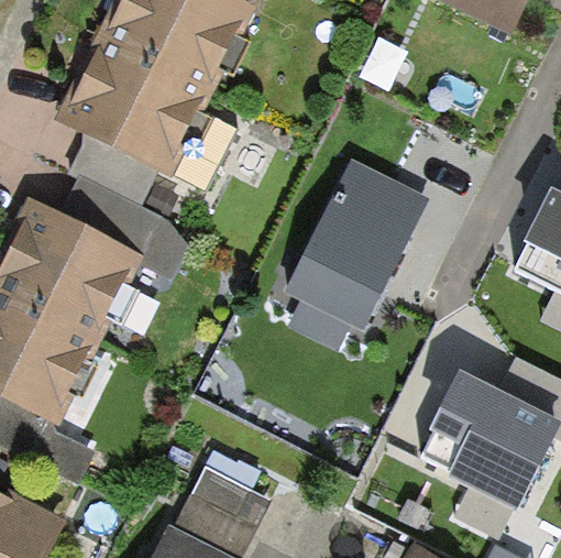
[(110,0),(52,118),(84,134),(68,167),(77,173),(142,205),(157,172),(171,178),(259,1),(256,0),(110,0)]
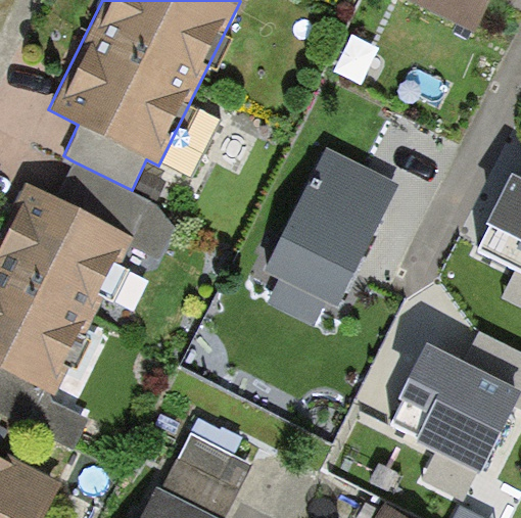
[(417,0),(474,29),(488,0),(417,0)]
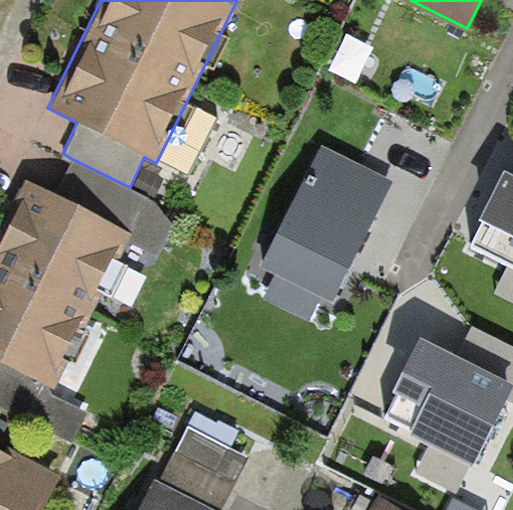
[(390,180),(324,146),(262,266),(329,300),(372,216),(390,180)]
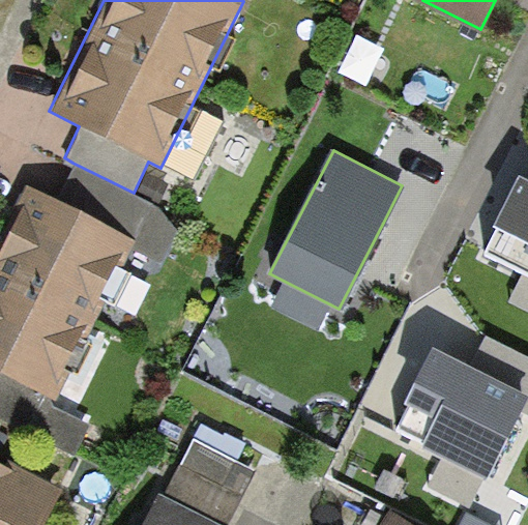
[(72,163),(56,198),(138,237),(134,245),(162,259),(177,228),(153,202),(134,193),(72,163)]
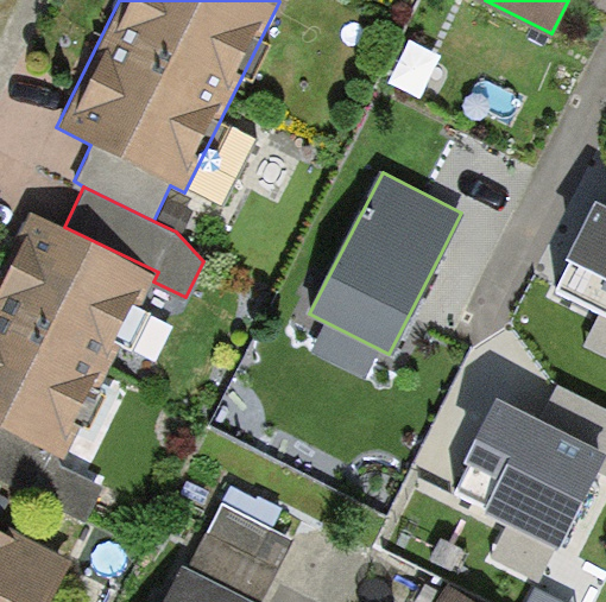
[(605,208),(598,204),(556,286),(605,310),(605,208)]
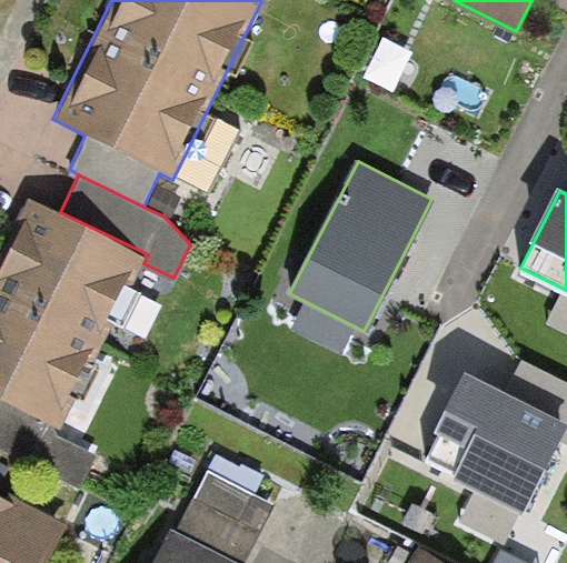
[(60,212),(30,197),(0,257),(0,400),(58,429),(143,263),(148,254),(60,212)]
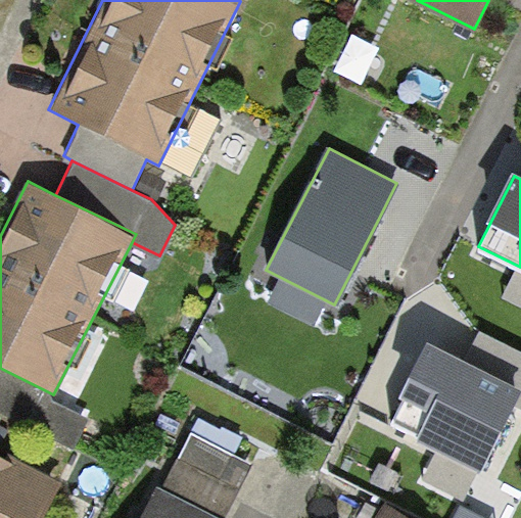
[(448,358),(428,347),(388,425),(434,449),(421,475),(465,498),(513,405),(520,408),(520,355),(478,333),(463,365),(448,358)]
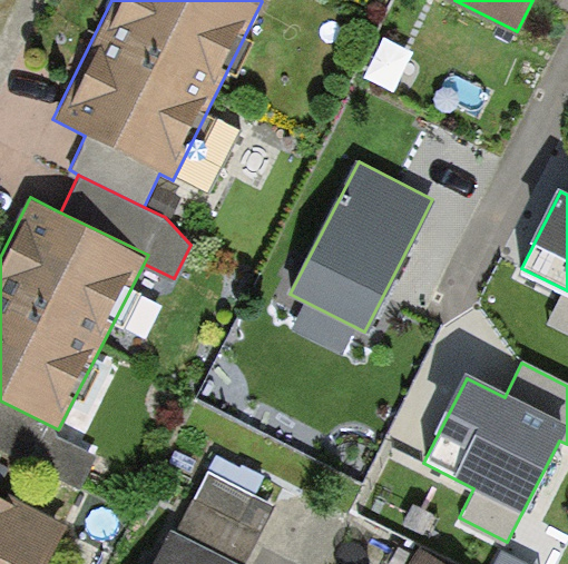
[(58,429),(0,401),(0,444),(80,485),(97,452),(57,433),(58,429)]
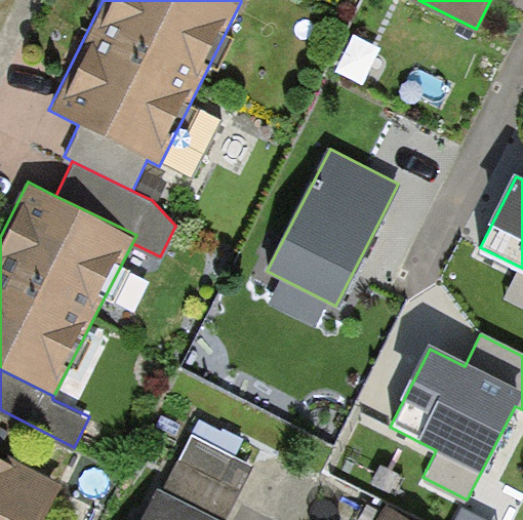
[(200,416),(162,491),(218,519),(224,519),(253,463),(233,452),(241,437),(200,416)]
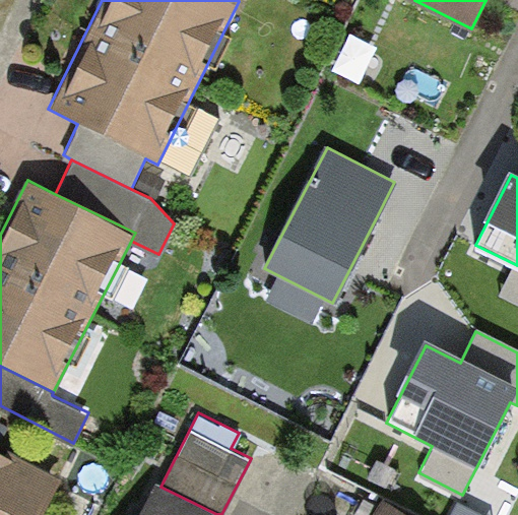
[(40,514),(61,471),(0,441),(0,514),(40,514)]
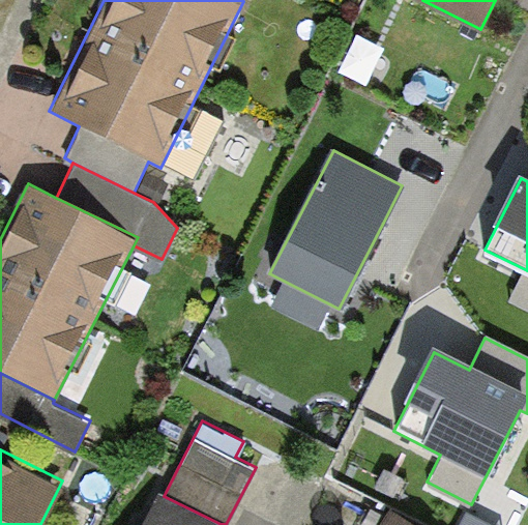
[(148,524),(221,524),(164,496),(148,524)]
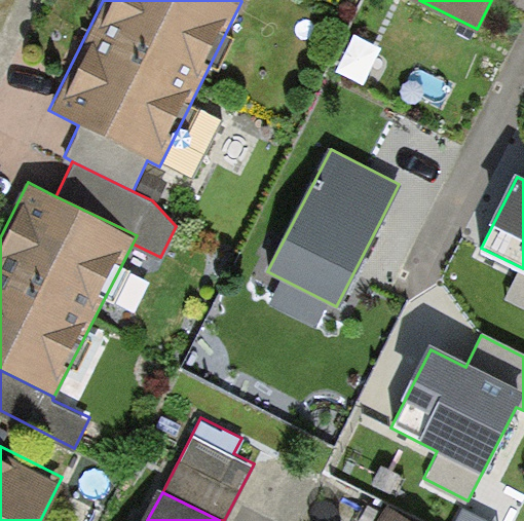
[(405,520),(381,506),(371,520),(405,520)]
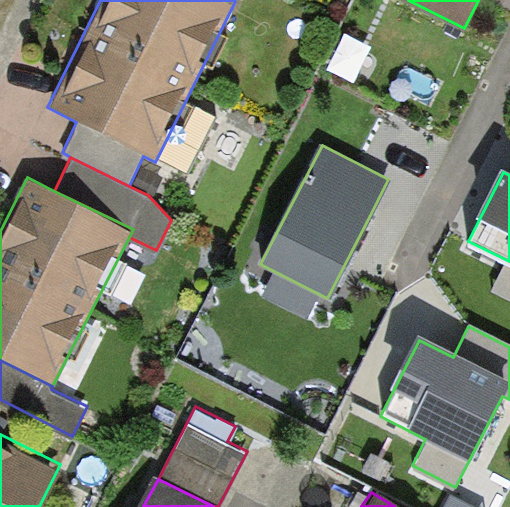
All buildings are outlined.
